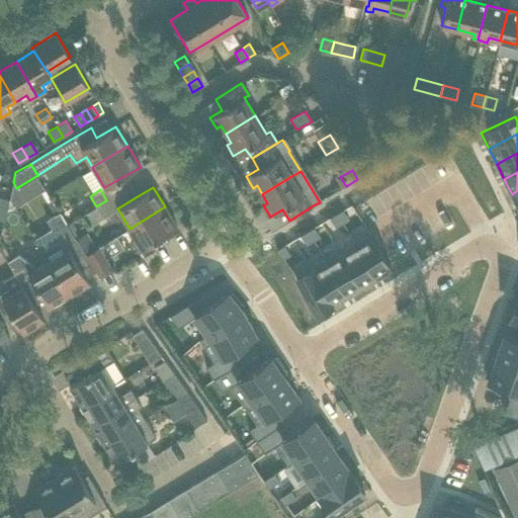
[(0,196),(0,206),(6,208),(9,198),(0,196)]
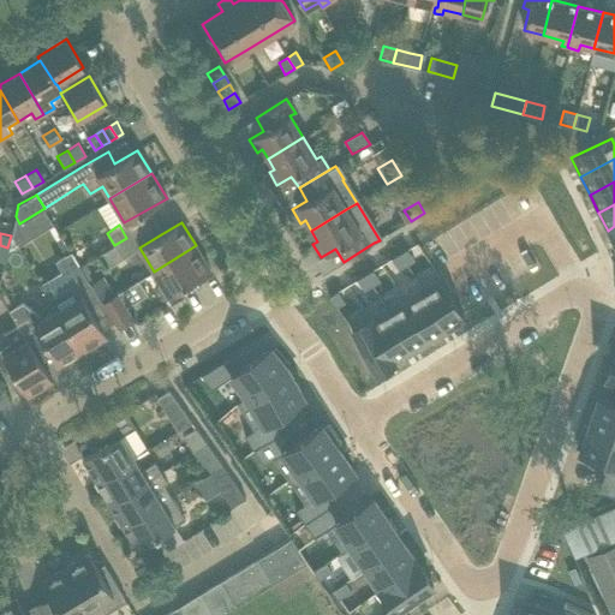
[(61,238),(57,240),(65,255),(70,252),(61,238)]
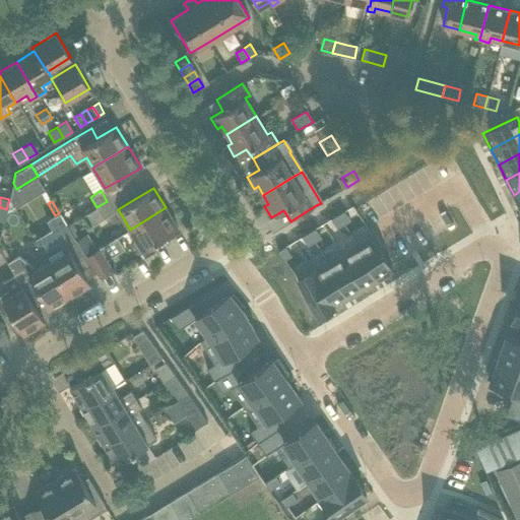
[(107,201),(96,207),(86,213),(92,224),(114,212),(107,201)]
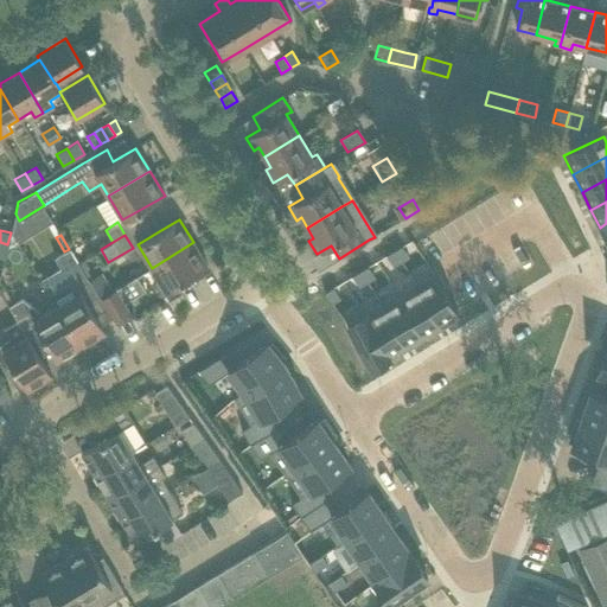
[(193,242),(152,268),(159,280),(154,282),(166,301),(198,282),(193,275),(208,267),(193,242)]
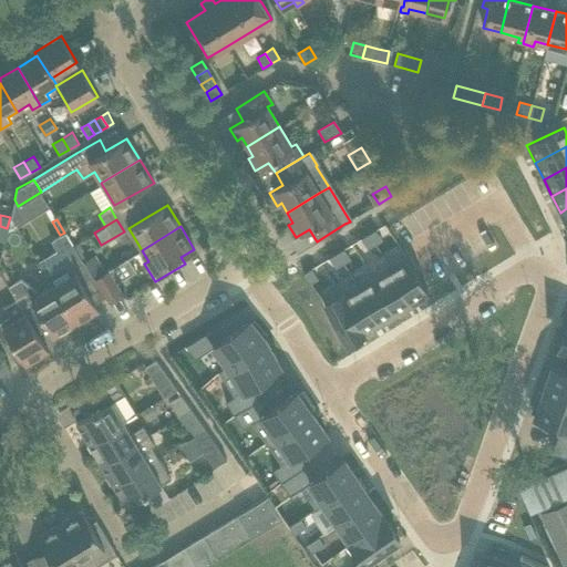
[(375,230),(368,235),(374,247),(382,243),(375,230)]
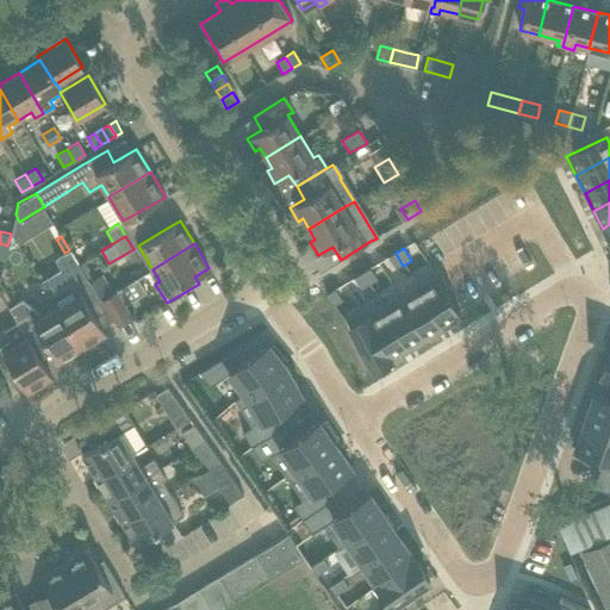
[(39,281),(56,307),(82,349),(106,335),(80,293),(92,286),(88,281),(81,269),(70,249),(69,250),(64,253),(57,257),(63,267),(39,281)]
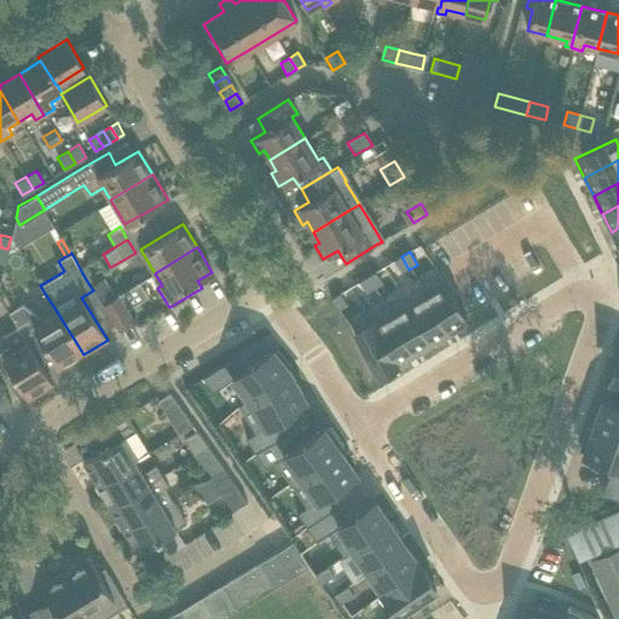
[(401,256),(393,261),(401,275),(409,270),(401,256)]
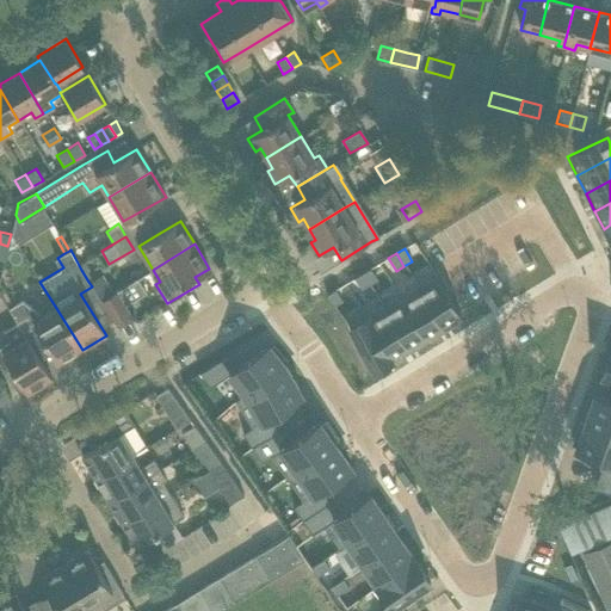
[(377,282),(370,269),(362,275),(370,287),(377,282)]
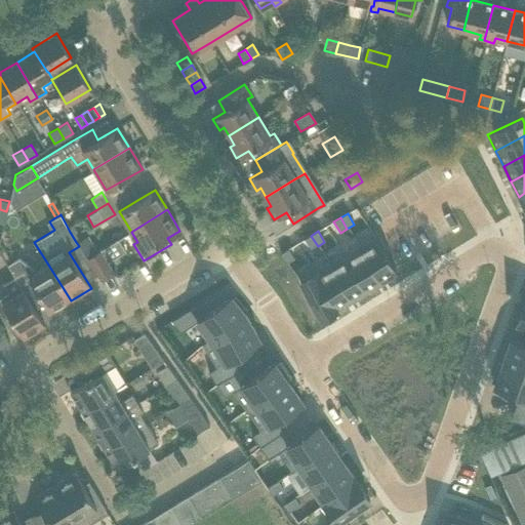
[(311,236),(305,240),(311,250),(318,246),(311,236)]
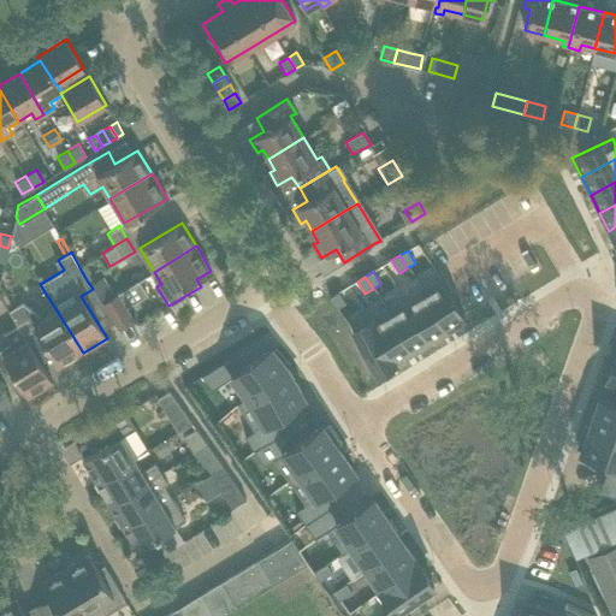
[(440,282),(422,292),(445,331),(465,320),(440,282)]
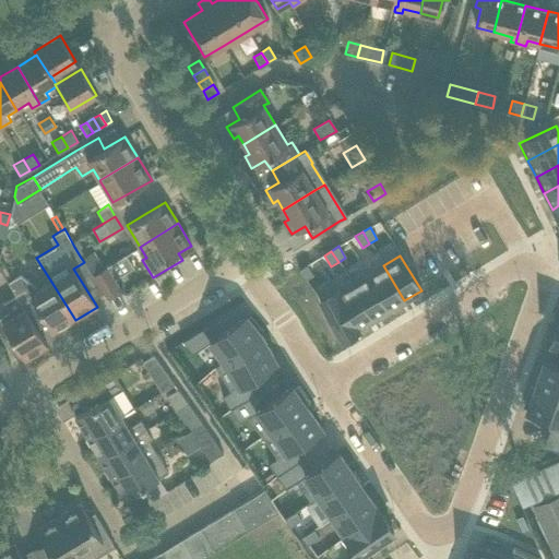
[(307,265),(299,271),(306,282),(313,277),(307,265)]
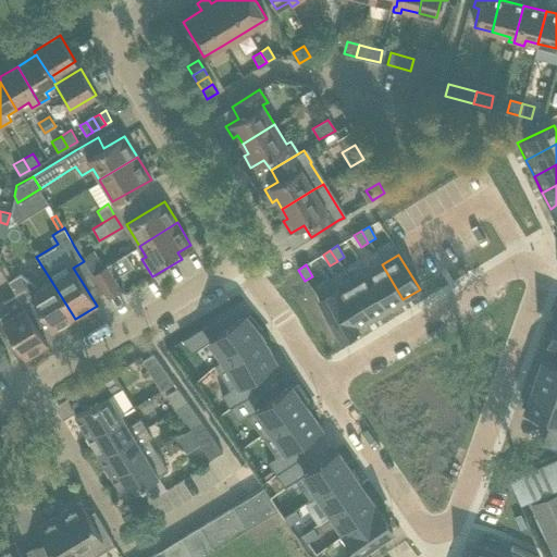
[(382,264),(367,274),(387,309),(403,299),(382,264)]
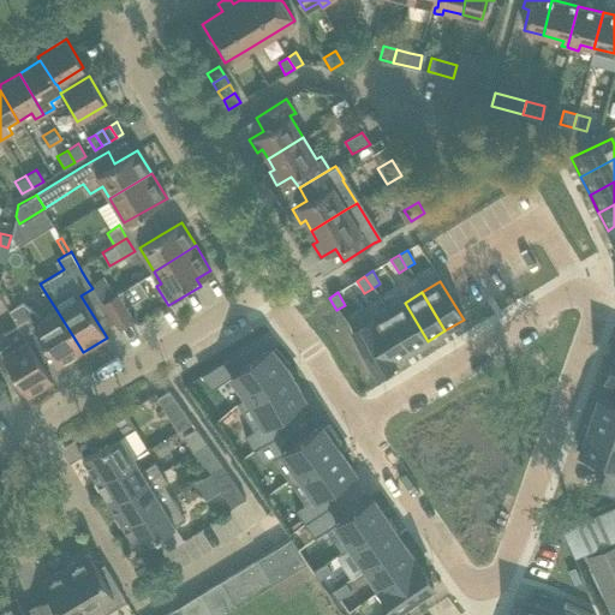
[(101,303),(118,329),(133,320),(118,293),(101,303)]
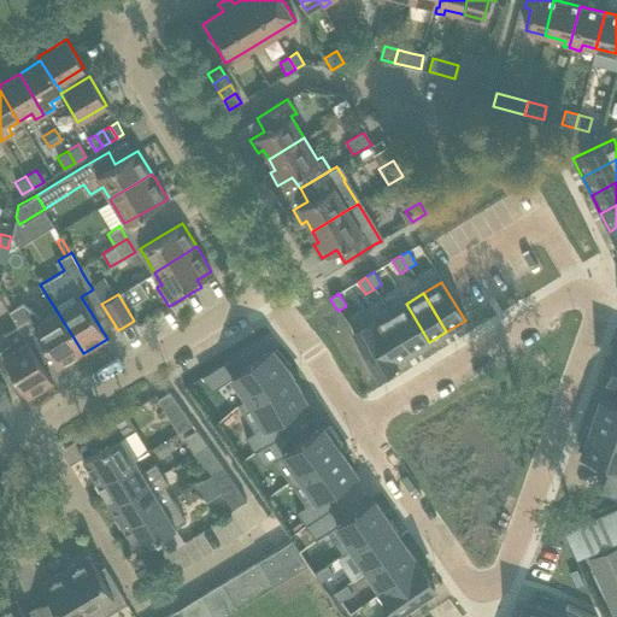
[(11,315),(18,325),(27,341),(39,334),(46,347),(58,368),(83,353),(57,311),(43,319),(23,303),(9,311),(11,315)]
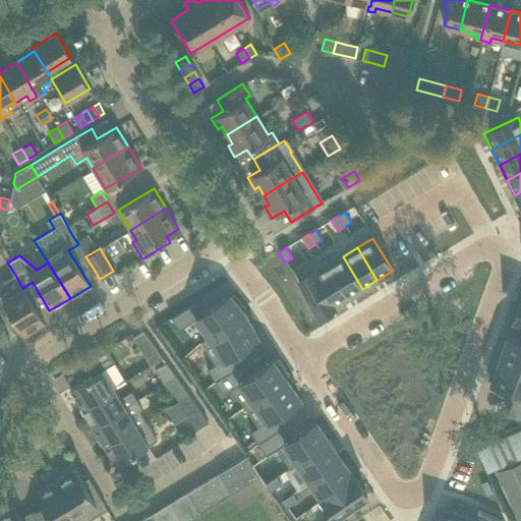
[(343,256),(328,266),(348,298),(362,289),(343,256)]
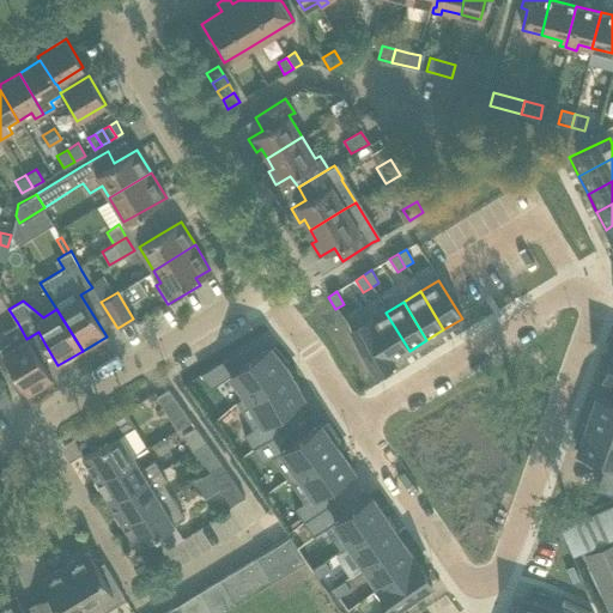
[(386,313),(369,322),(392,360),(410,351),(386,313)]
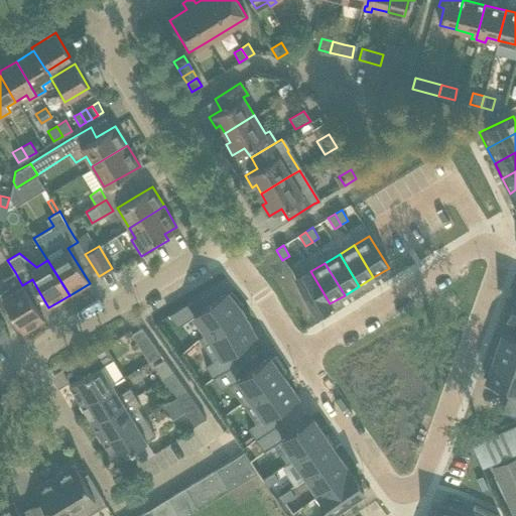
[(310,271),(295,281),(314,313),(330,303),(310,271)]
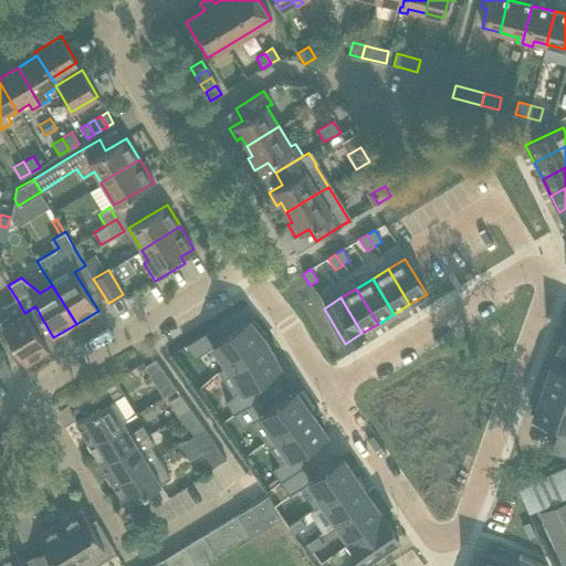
[(24,313),(17,299),(4,306),(10,315),(0,321),(0,338),(10,356),(18,352),(25,365),(48,352),(37,333),(24,313)]
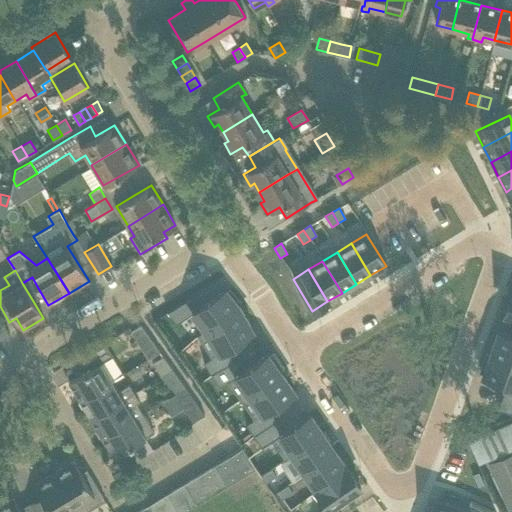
[(191,298),(167,313),(177,326),(192,315),(205,335),(239,312),(237,310),(240,308),(230,292),(227,294),(225,292),(199,310),(191,298)]
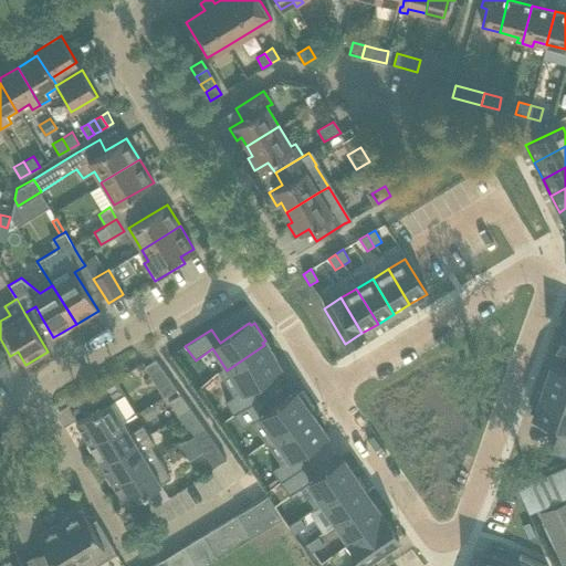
[(227,370),(219,376),(233,397),(224,404),(233,416),(259,399),(250,386),(279,366),(264,345),(227,370)]
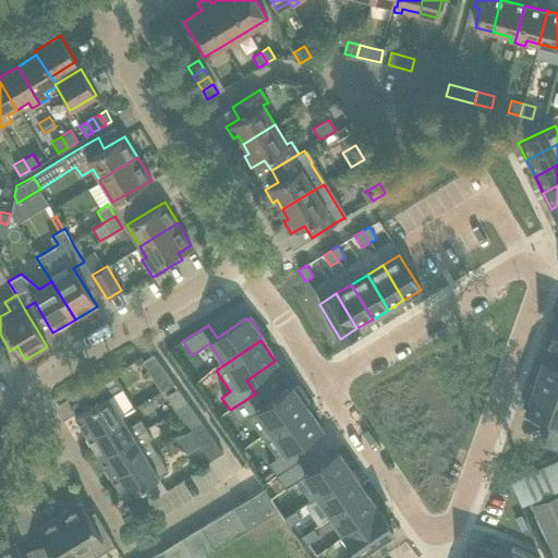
[(0,356),(0,370),(10,364),(4,354),(0,356)]
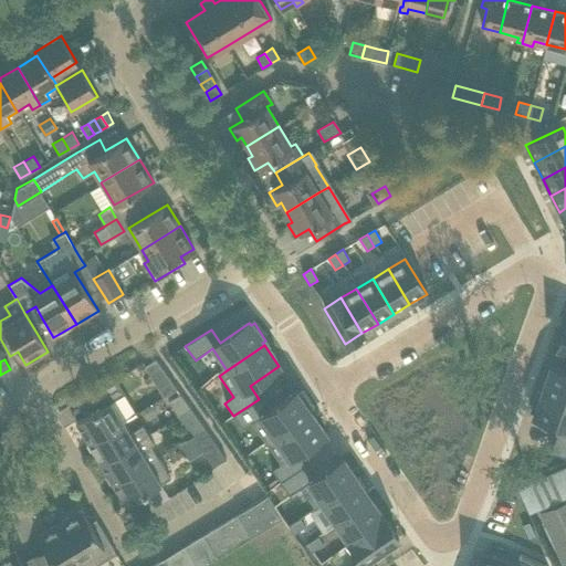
[(144,366),(157,388),(163,397),(176,389),(155,359),(144,366)]
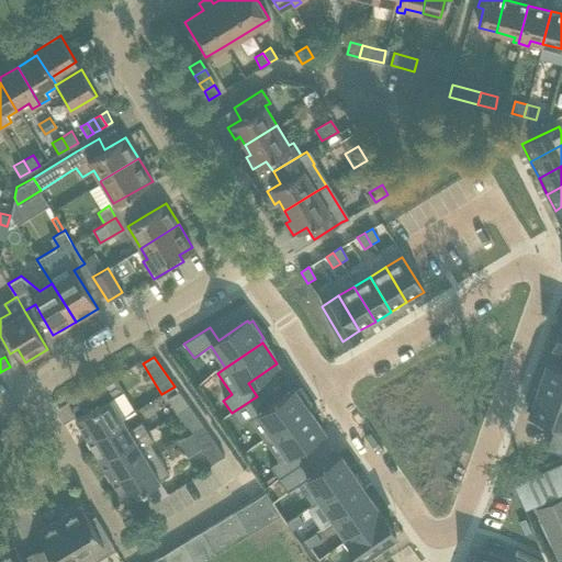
[(561,369),(547,363),(538,389),(561,396),(561,369)]
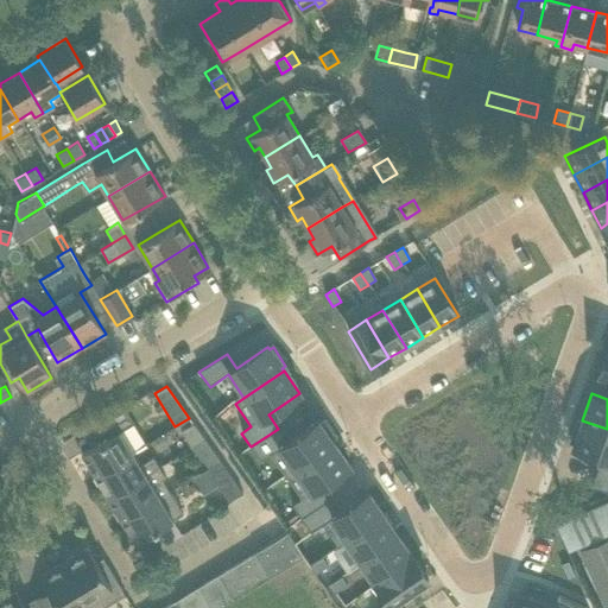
[(94,475),(132,453),(145,444),(132,423),(133,422),(124,406),(109,415),(93,425),(102,441),(81,453),(94,475)]
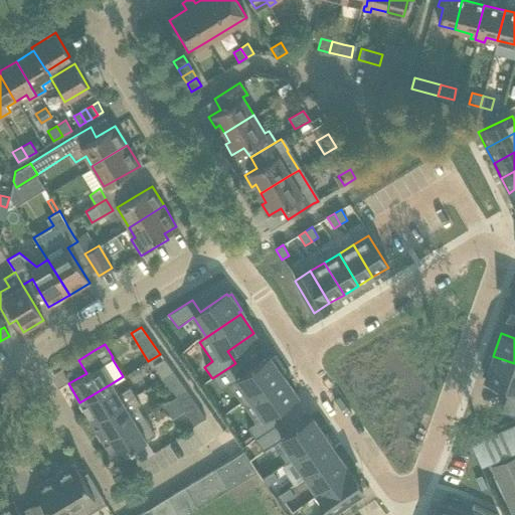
[(235,363),(212,378),(221,390),(228,385),(241,404),(283,375),(282,373),(284,371),(274,356),(271,358),(269,355),(242,373),(235,363)]
